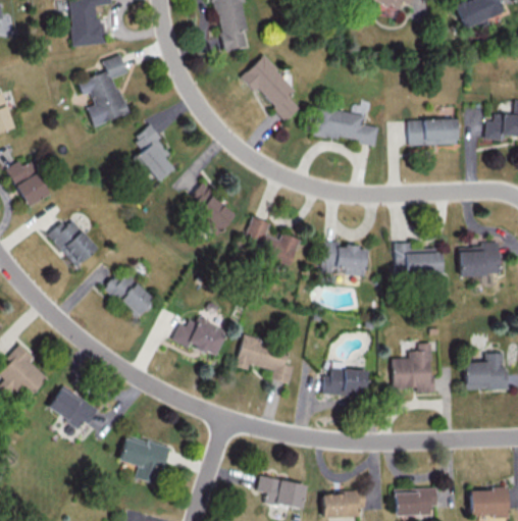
[(106,43),(104,22),(98,22),(96,4),(112,3),(111,0),(68,0),(73,46),(106,43)]
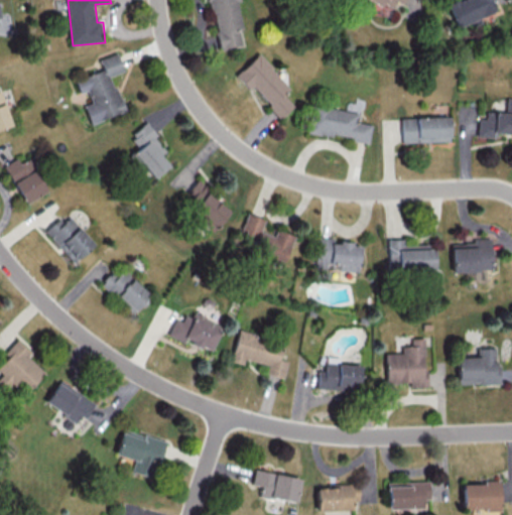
[(212,0),(221,50),(244,46),(241,29),(246,28),(241,0),(212,0)]
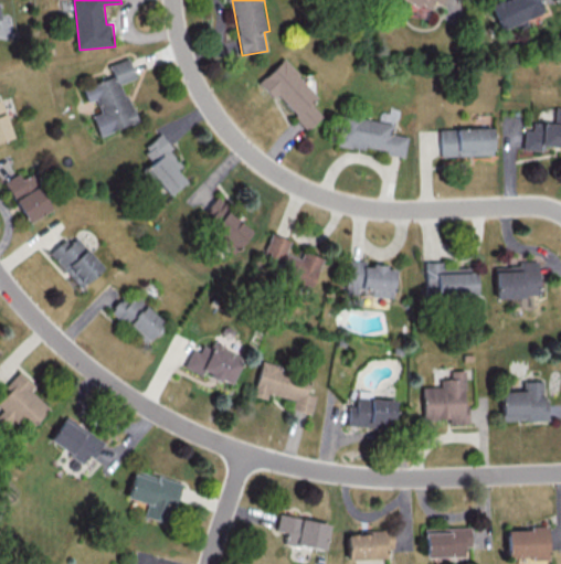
[(445,0),(405,0),(419,8),(421,3),(431,9),(435,1),(443,6),(445,0)]
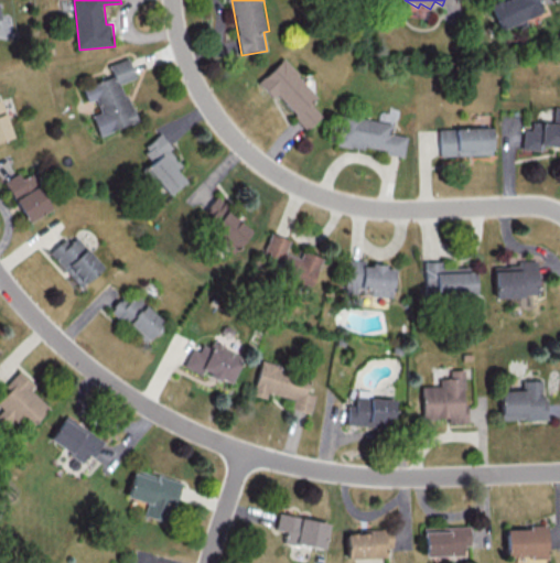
[(499,30),(516,25),(517,29),(528,25),(526,19),(545,12),(539,0),(490,0),(499,30)]
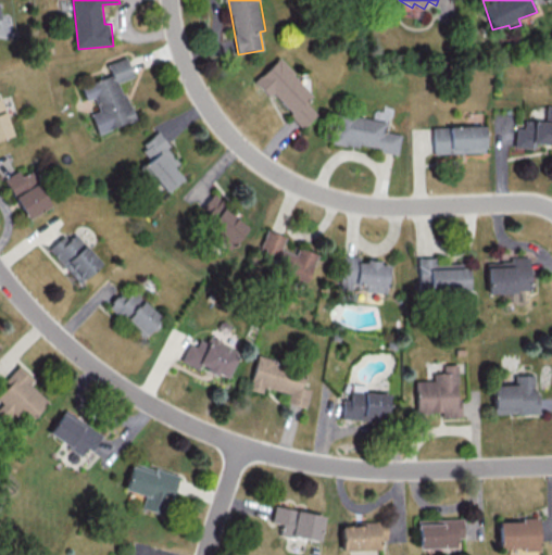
[(100,134),(136,120),(122,82),(136,77),(128,58),(109,64),(113,76),(83,87),(88,101),(96,98),(101,111),(92,114),(100,134)]
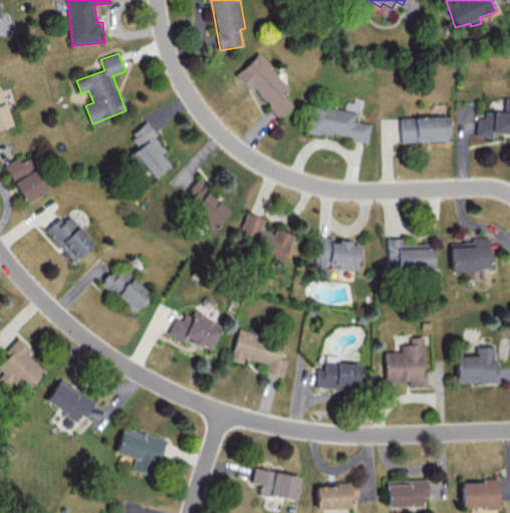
[(253,86),(283,117),(295,106),(285,94),(292,87),(260,54),(237,75),(250,89),(253,86)]
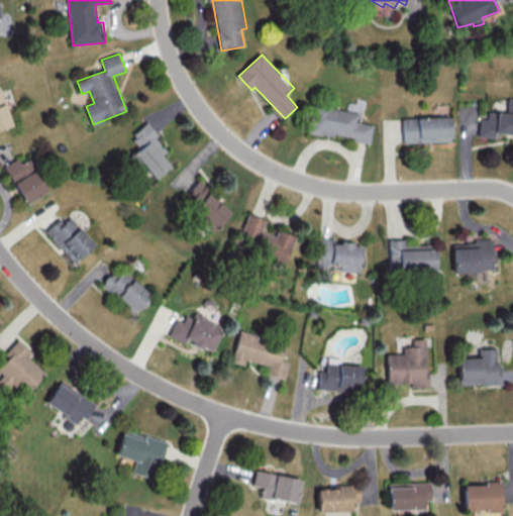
[(0,130),(13,127),(2,91),(0,92),(0,130)]
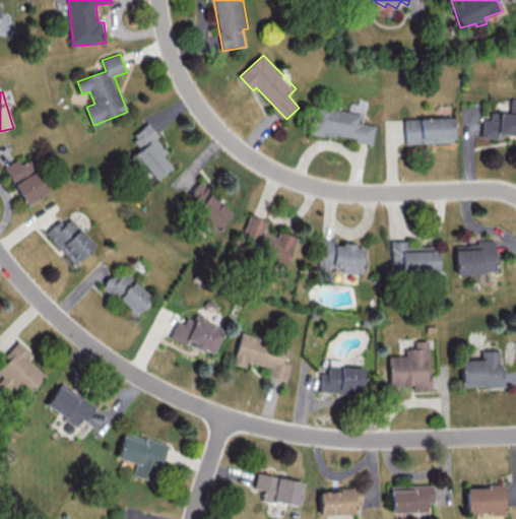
[(484,138),(501,139),(501,135),(515,135),(515,100),(513,100),(513,114),(493,113),(493,120),(485,120),(484,138)]
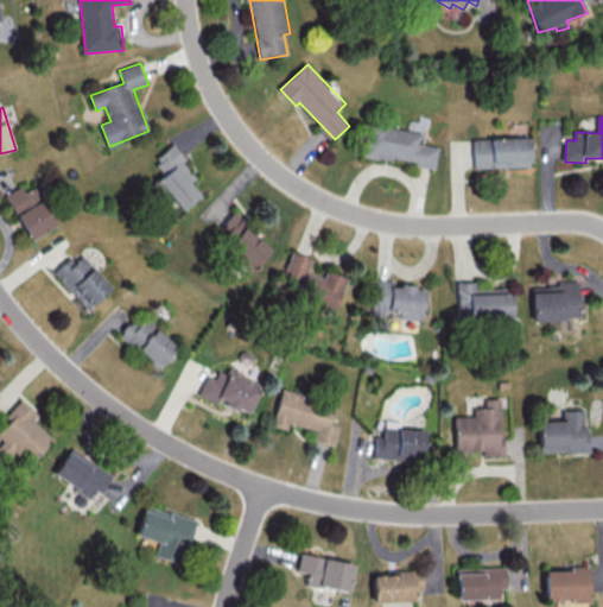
[(439,168),(442,146),(424,144),(426,132),(368,126),(365,158),(439,168)]
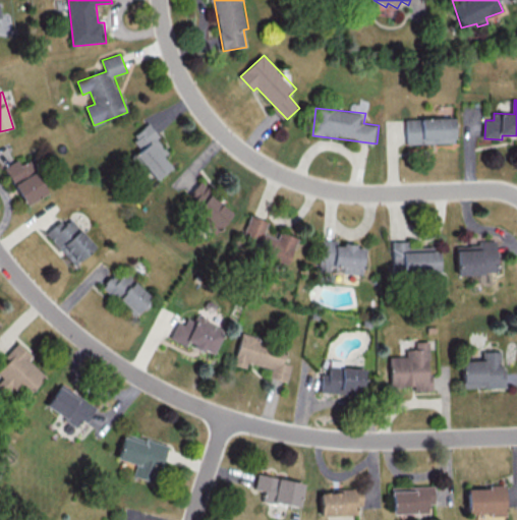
[(409,145),(457,143),(456,118),(408,119),(409,145)]
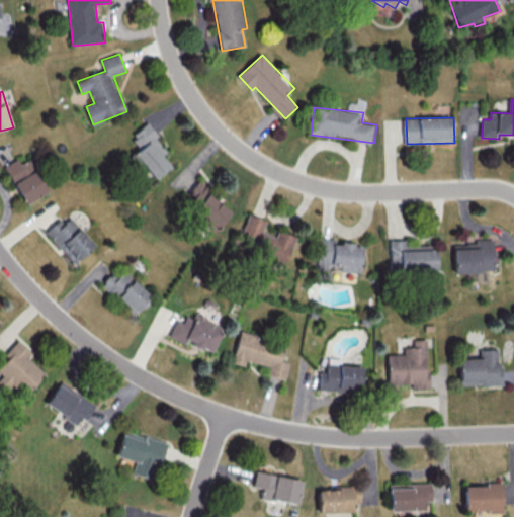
[(158,179),(172,167),(163,157),(168,153),(156,139),(160,136),(150,123),(133,139),(142,149),(136,155),(158,179)]
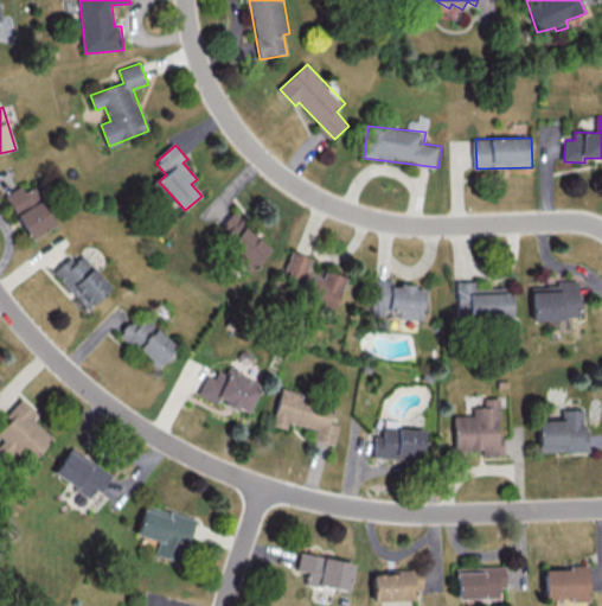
[(58,225),(37,187),(27,193),(23,186),(7,196),(32,240),(58,225)]
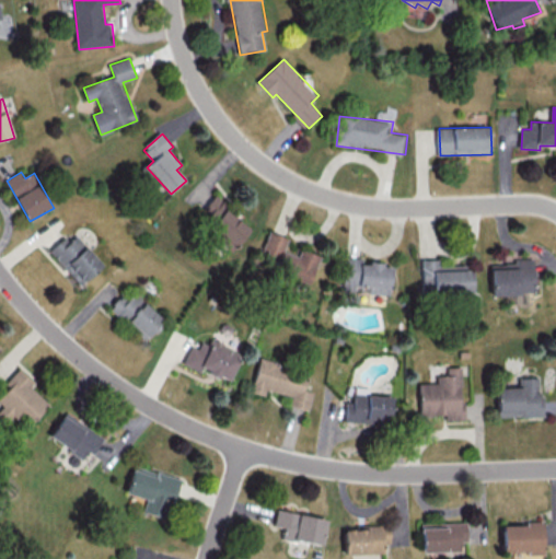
[(216,196),(200,212),(236,246),(252,231),(216,196)]
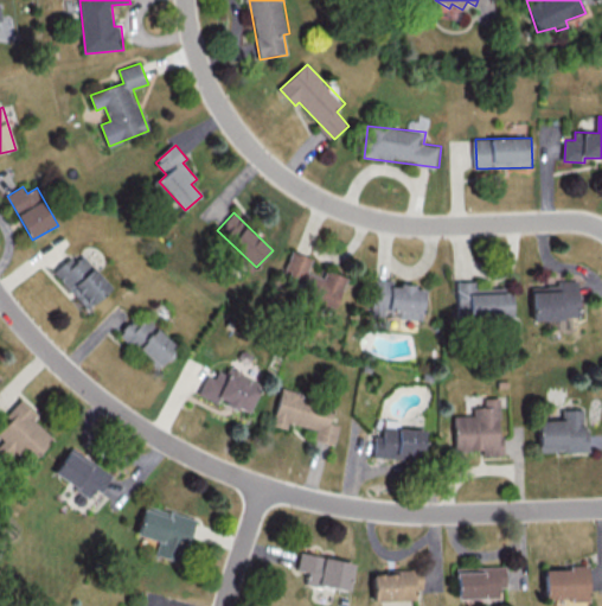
[(330,270),(326,279),(309,273),(314,259),(294,252),(285,275),(302,282),(296,298),(337,312),(350,278),(330,270)]
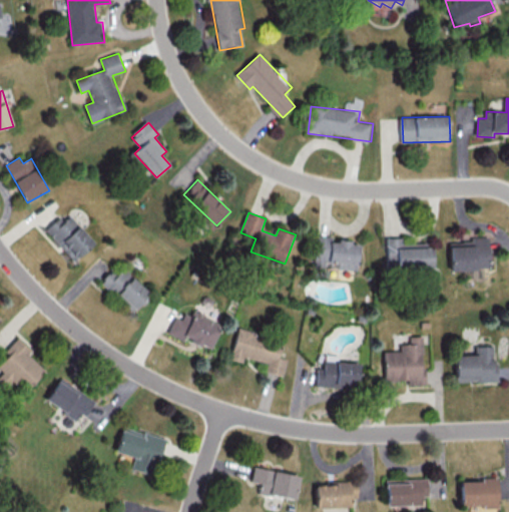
[(63,223),(59,218),(47,230),(76,262),(96,242),(71,216),(63,223)]
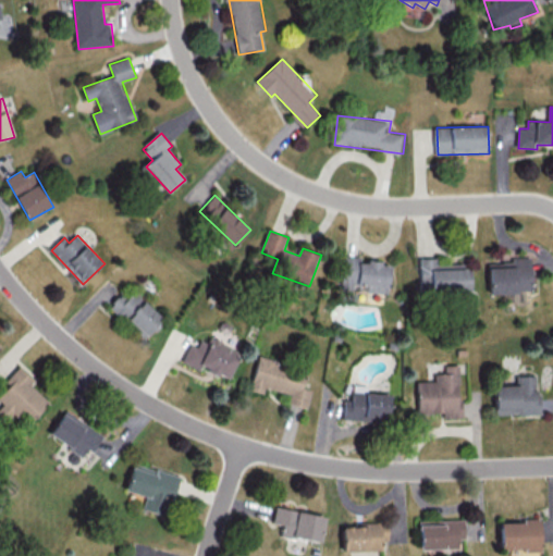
[(391,295),(392,263),(363,262),(363,257),(344,256),(343,291),(357,292),(357,285),(369,285),(369,294),(391,295)]
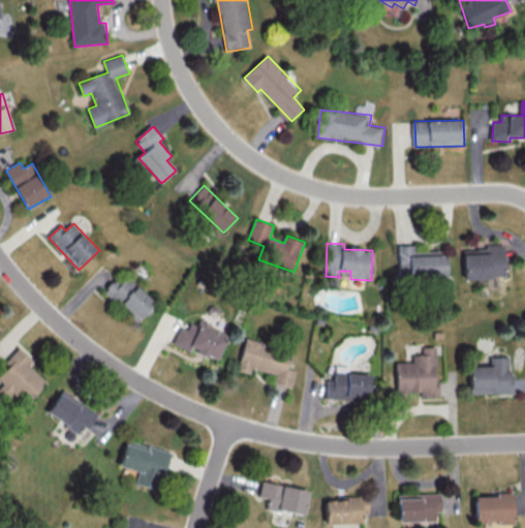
[(418,252),(418,245),(400,246),(401,277),(451,276),(450,251),(418,252)]
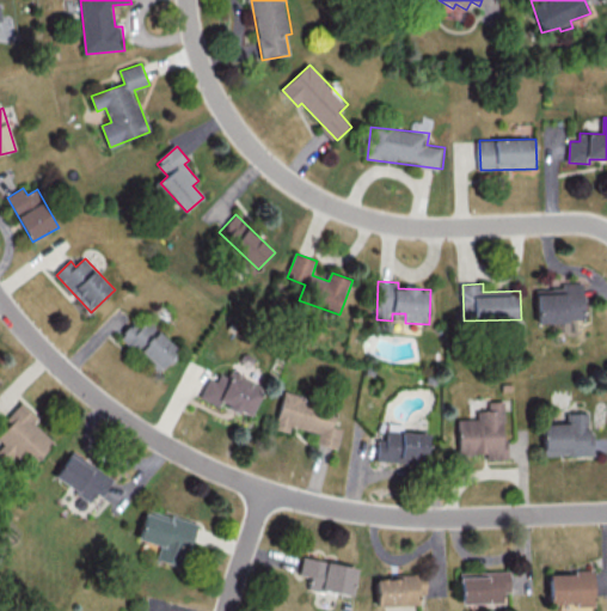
[(586,286),(539,287),(540,323),(587,322),(586,286)]
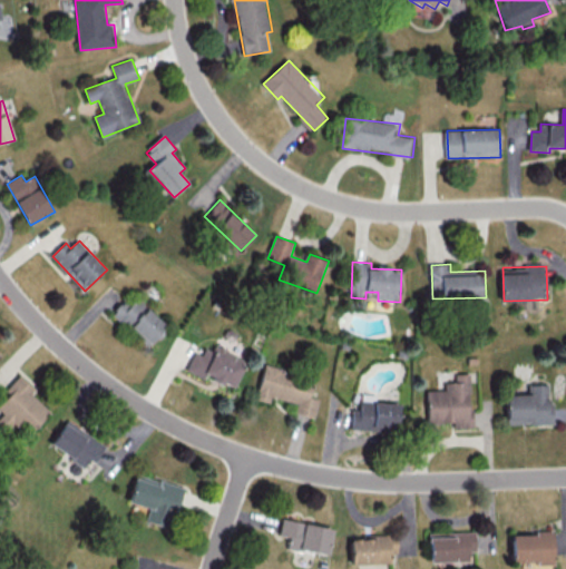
[(117,314),(150,346),(168,327),(135,295),(117,314)]
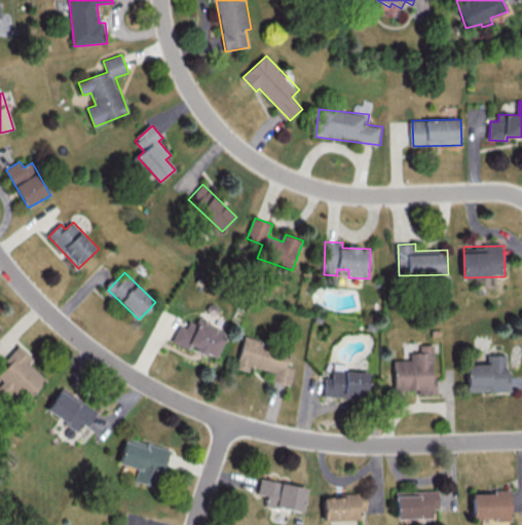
[(216,361),(229,332),(199,319),(197,325),(190,322),(187,329),(181,326),(174,341),(216,361)]
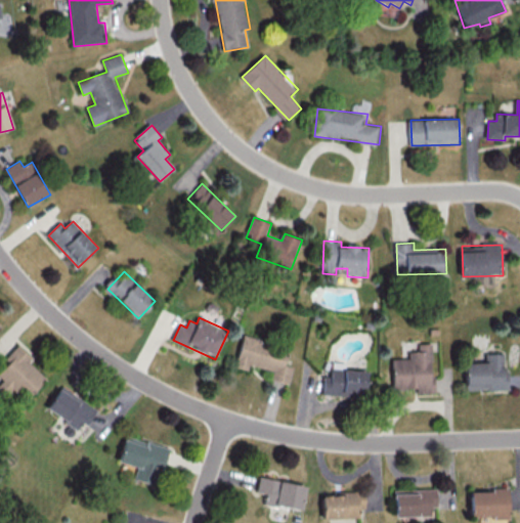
[(251,365),(274,371),(272,380),(291,385),(295,367),(287,365),(291,349),(245,338),(237,367),(250,371),(251,365)]
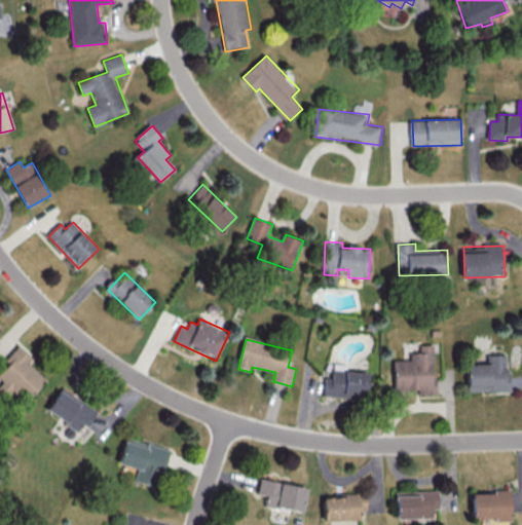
[(6,361),(9,364),(0,374),(0,383),(11,394),(16,388),(29,400),(48,379),(32,365),(36,361),(20,345),(6,361)]
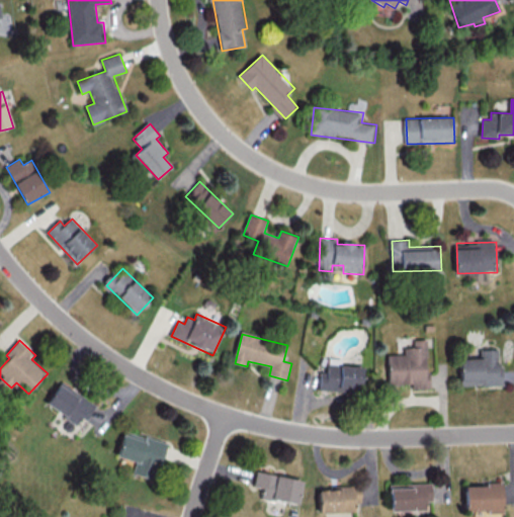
[(432,390),(432,370),(429,370),(428,340),(416,340),(416,348),(406,348),(407,355),(390,355),(391,384),(415,383),(415,390),(432,390)]
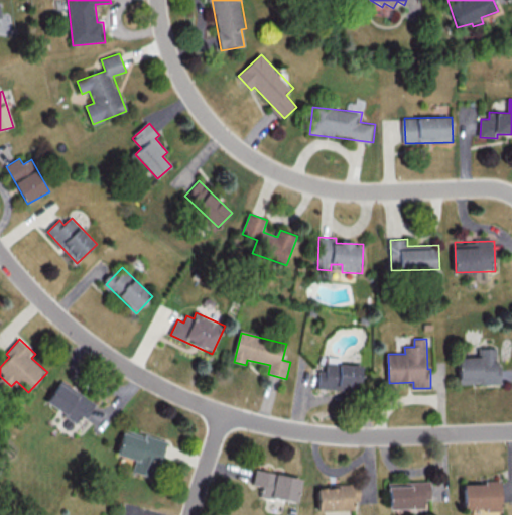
[(460,358),(461,384),(505,384),(505,379),(511,379),(511,370),(499,370),(499,348),(480,349),(480,358),(460,358)]
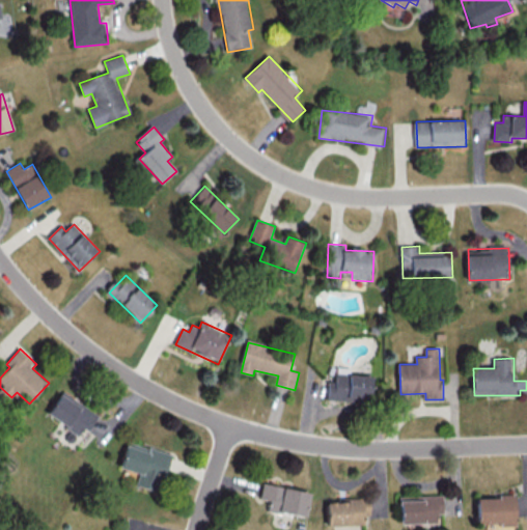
[(373,377),(351,375),(352,368),(338,368),(337,382),(330,382),(329,400),(371,401),(373,377)]
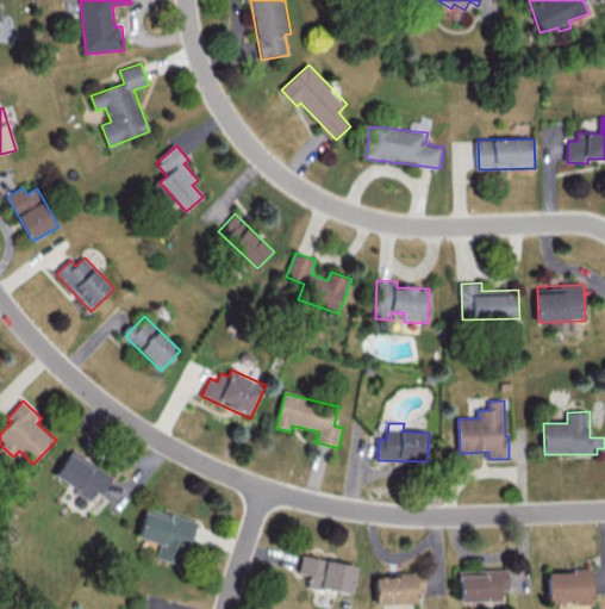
[(113,476),(68,454),(56,480),(93,498),(97,492),(104,496),(113,476)]
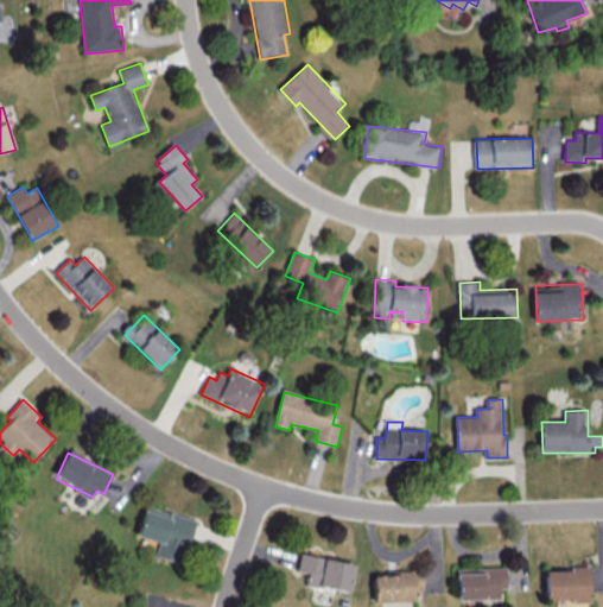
[(196,520),(147,506),(139,536),(162,543),(157,556),(184,564),(196,520)]
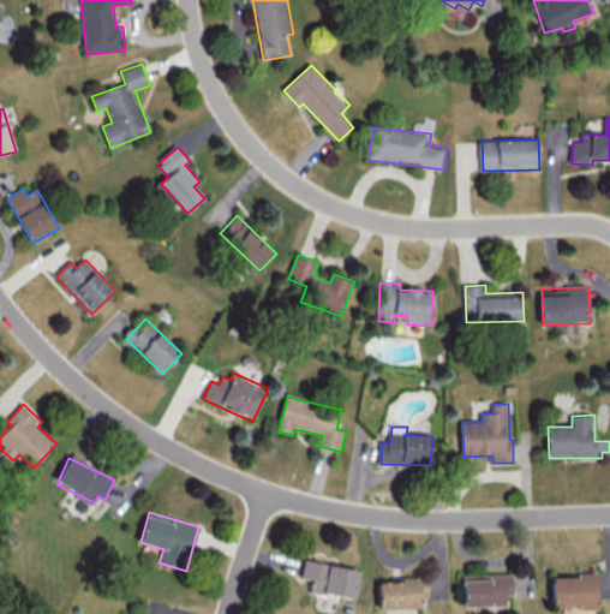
[(356,600),(360,570),(306,561),(304,578),(314,580),(312,592),(356,600)]
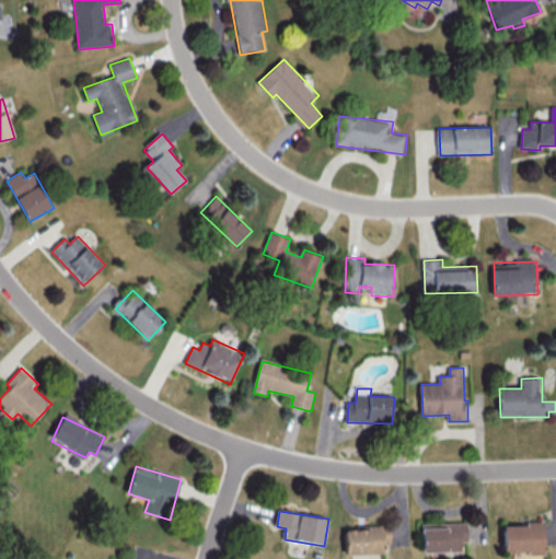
[(464,542),(471,542),(470,523),(425,525),(425,552),(464,551),(464,542)]
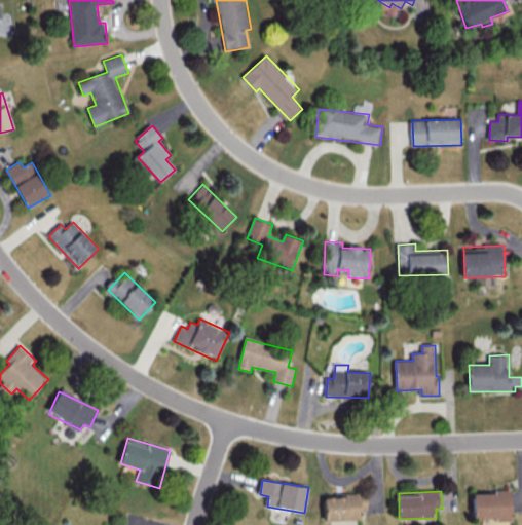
[(474,493),(475,521),(514,519),(513,492),(474,493)]
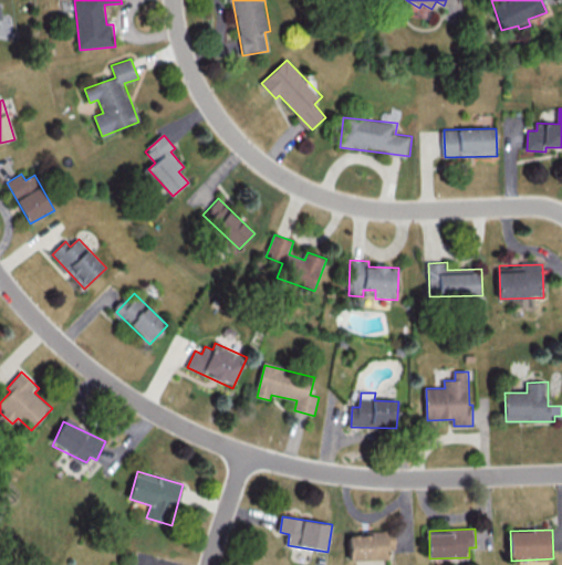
[(391,560),(391,551),(396,550),(396,533),(350,534),(351,561),(391,560)]
